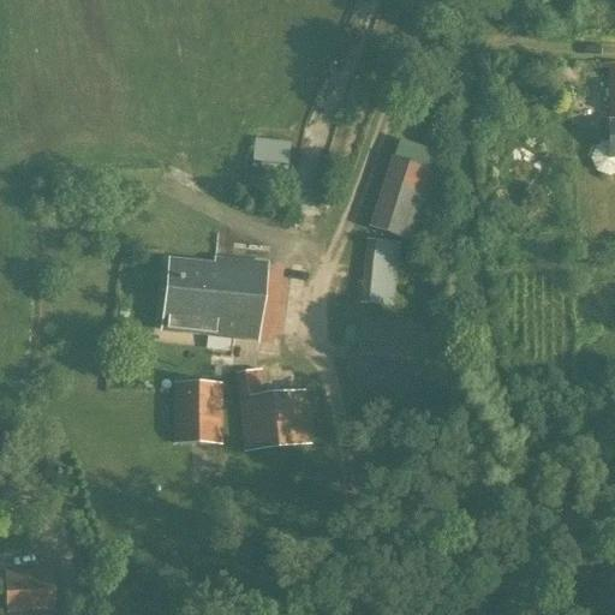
[(610,124),(607,124),(608,142),(595,147),(590,160),(596,172),(608,177),(614,173),(614,78),(609,78),(610,124)]
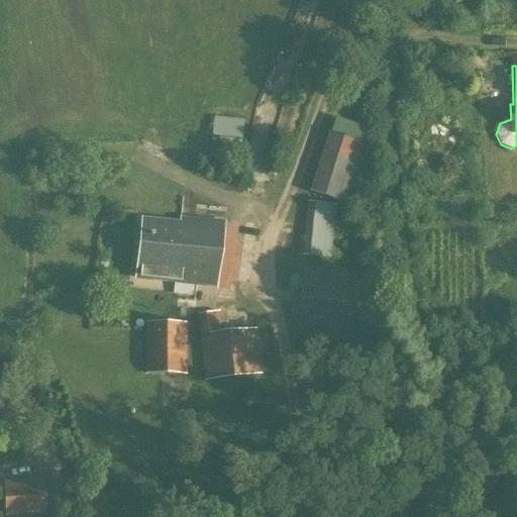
[(328,131),(309,192),(352,206),(369,156),(368,150),(369,145),(359,141),(365,128),(335,117),(330,132),(328,131)]
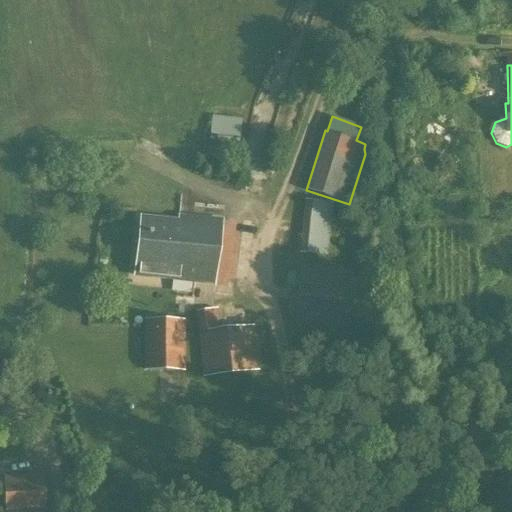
[(242,120),(212,117),(210,141),(239,144),(242,120)]
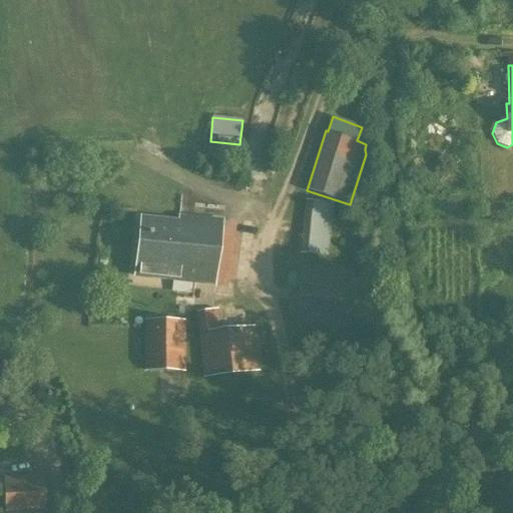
[(332,202),(305,200),(300,253),(338,258),(342,212),(331,211),(332,202)]
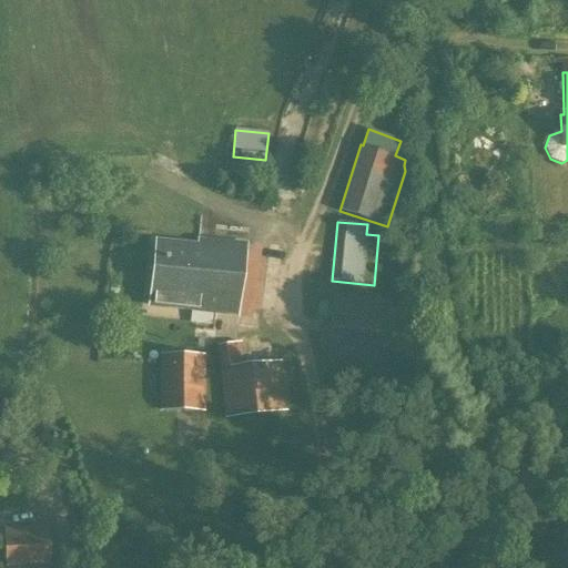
[(156,241),(149,306),(237,316),(245,244),(198,240),(198,245),(156,241)]
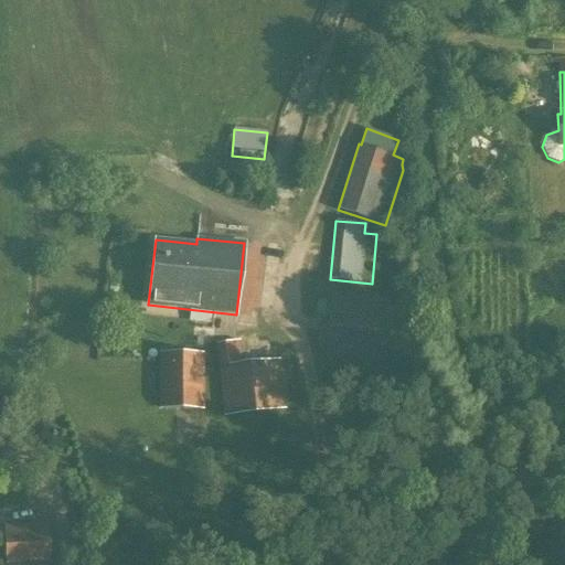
[(327,360),(385,362),(388,296),(330,292),(327,360)]
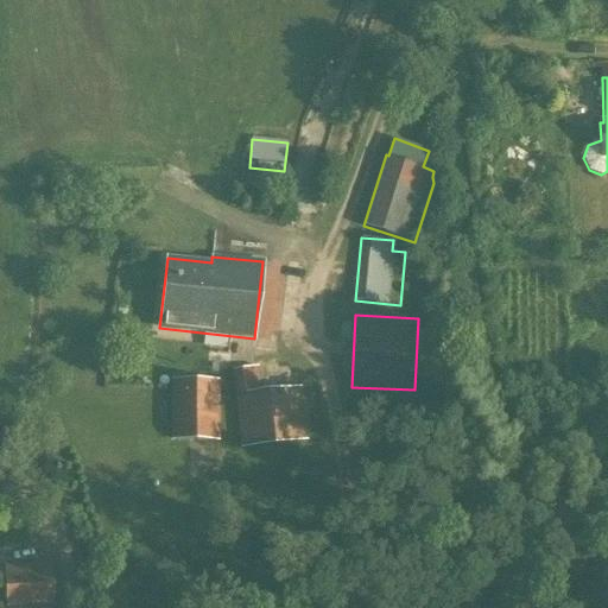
[(232,372),(235,398),(241,448),(308,439),(304,390),(259,393),(257,375),(254,369),(232,372)]
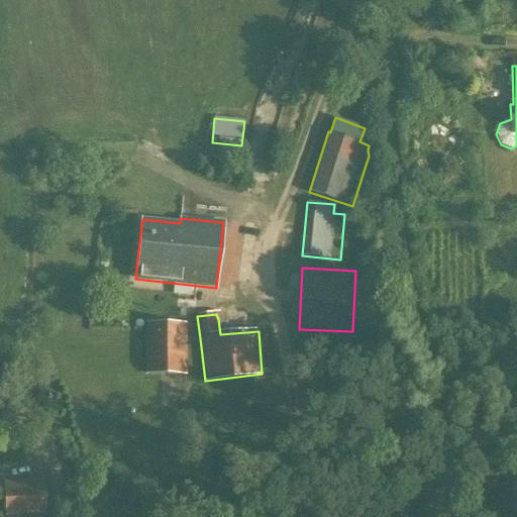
[(187,323),(145,322),(144,373),(186,375),(187,323)]
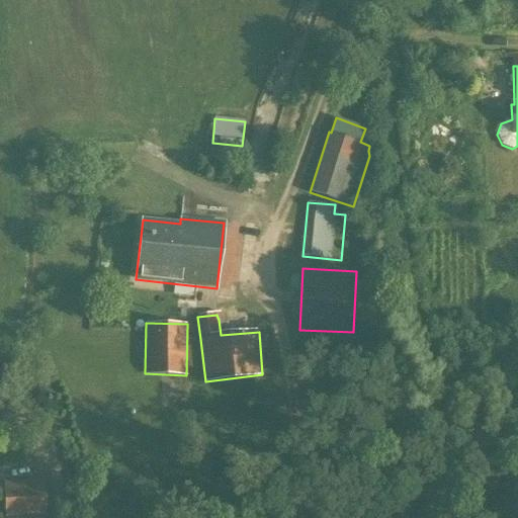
[(31,468),(4,469),(5,517),(46,517),(45,486),(34,486),(31,468)]
